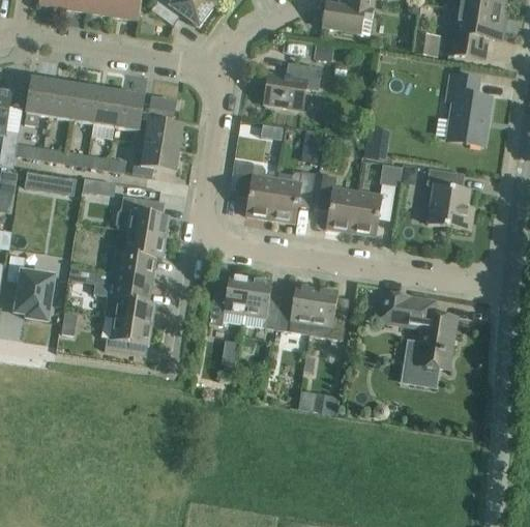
[(63,8),(64,0),(39,0),(38,4),(63,8)]
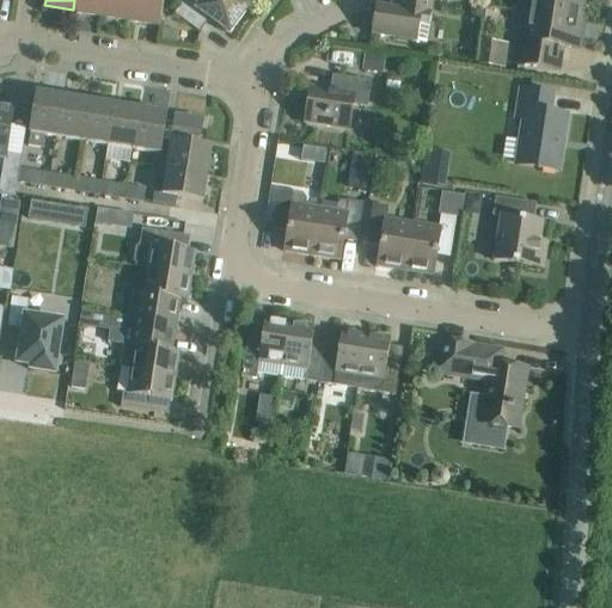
[(102,14),(104,0),(74,0),(73,10),(102,14)]
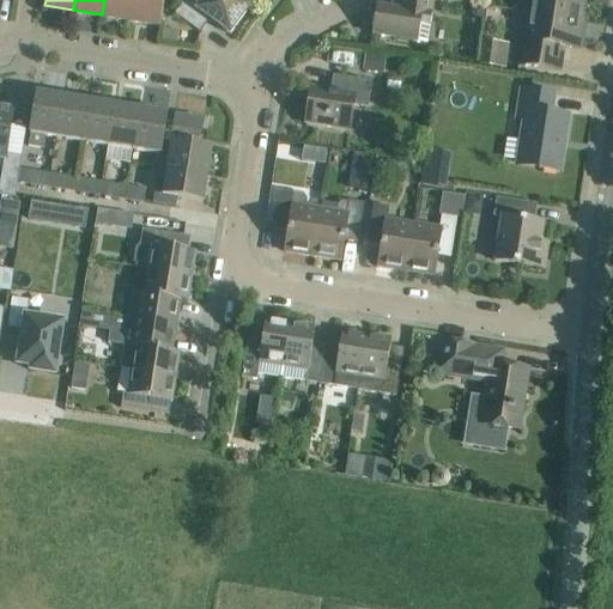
[(131,18),(134,0),(104,0),(102,14),(131,18)]
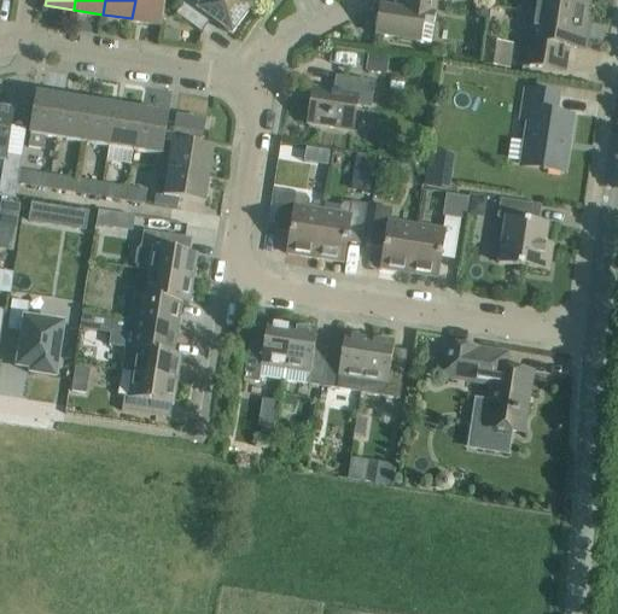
[(162,23),(165,0),(135,0),(132,18),(162,23)]
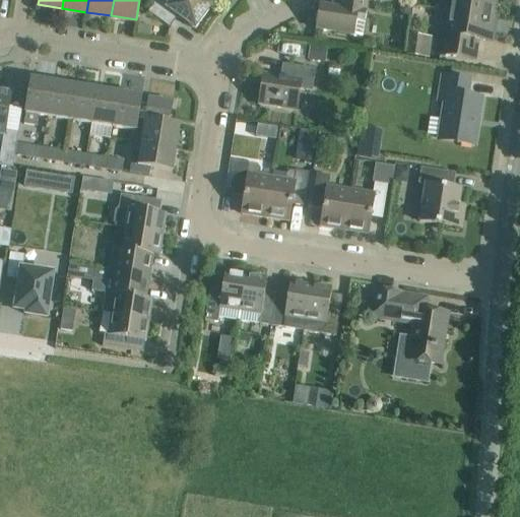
[(155,0),(148,9),(171,24),(178,14),(195,26),(212,4),(206,0),(155,0)]
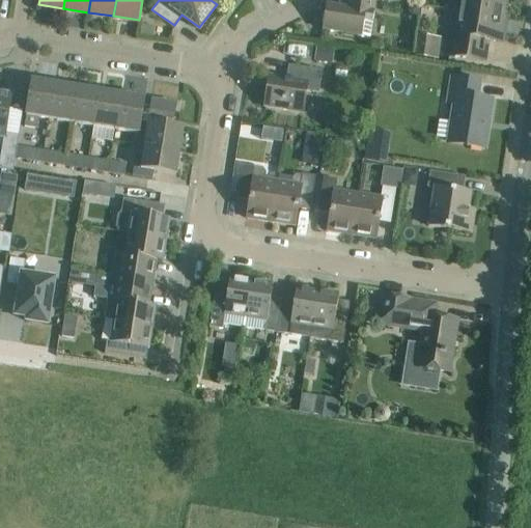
[(342,0),(341,4),(328,2),(324,28),(370,35),(375,0),(342,0)]
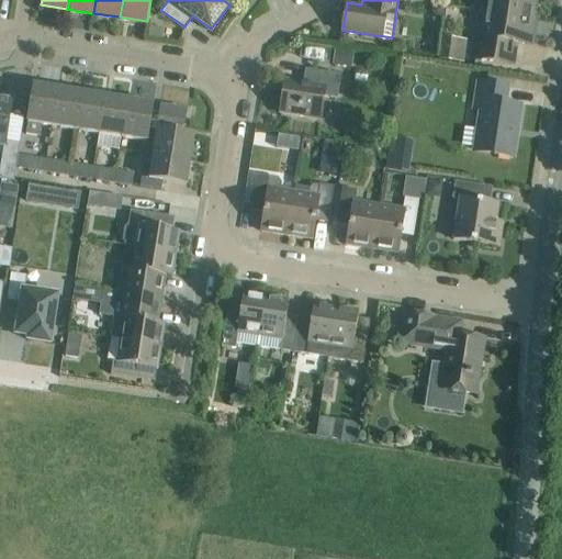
[(490,0),(489,10),(532,17),(532,15),(535,0),(490,0)]
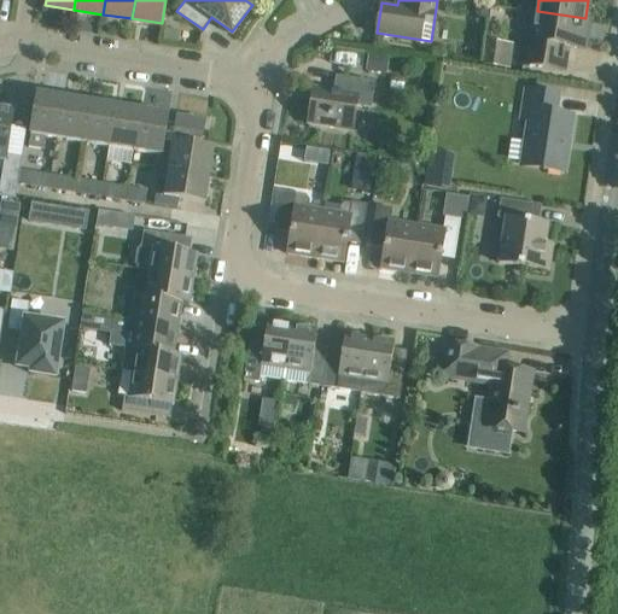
[(476,1),(474,10),(479,17),(488,18),(489,3),(476,1)]
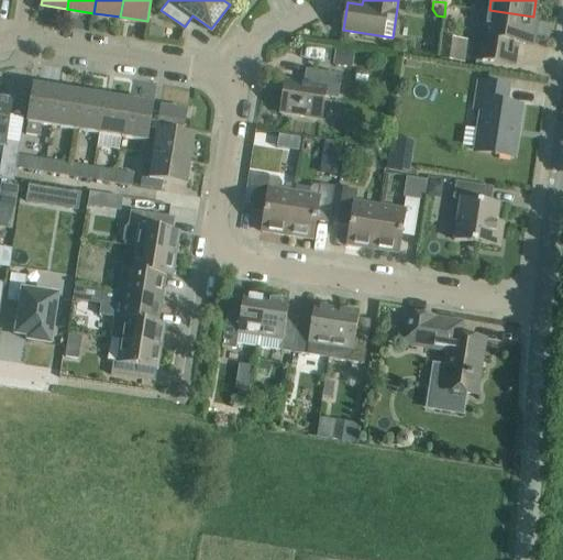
[(477,21),(473,51),(472,57),(498,61),(501,37),(531,43),(536,17),(533,15),(533,17),(489,10),(487,23),(477,21)]
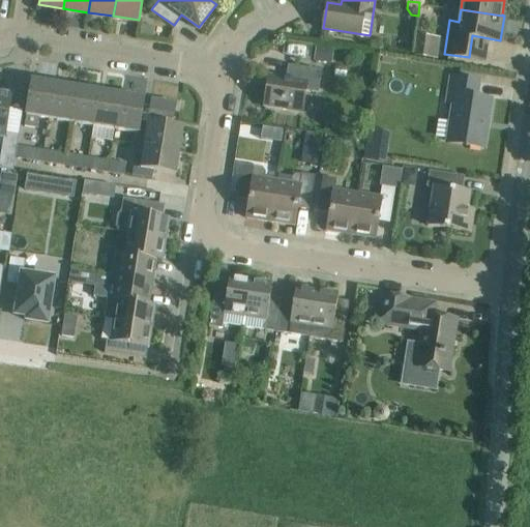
[(154,25),(142,23),(141,33),(152,35),(154,25)]
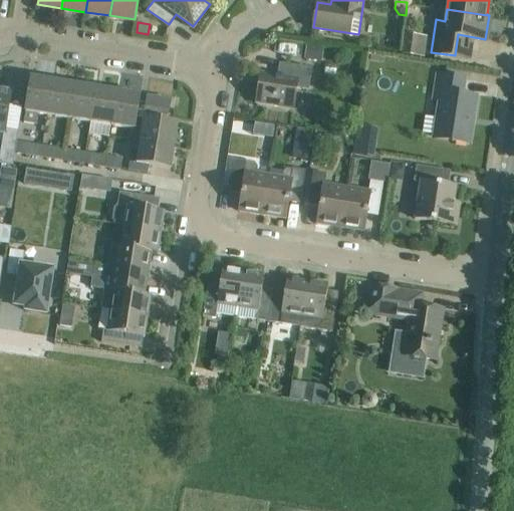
[(406,31),(403,52),(425,55),(428,34),(406,31)]
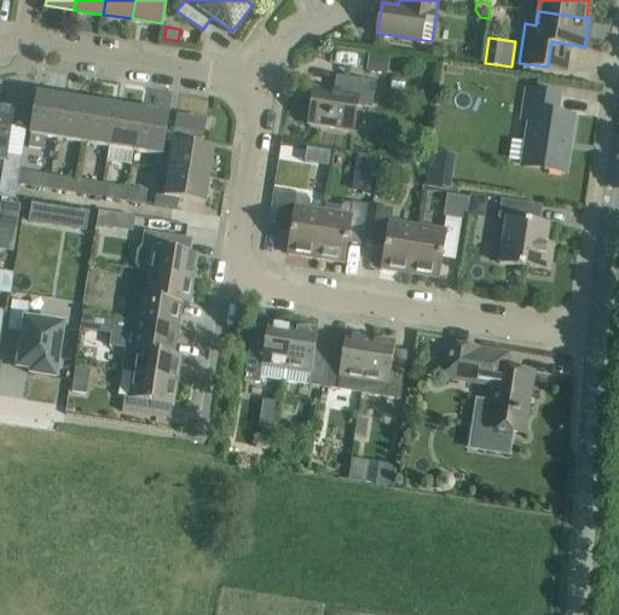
[(353,129),(358,104),(371,105),(376,80),(343,74),(341,90),(314,86),(308,122),(353,129)]
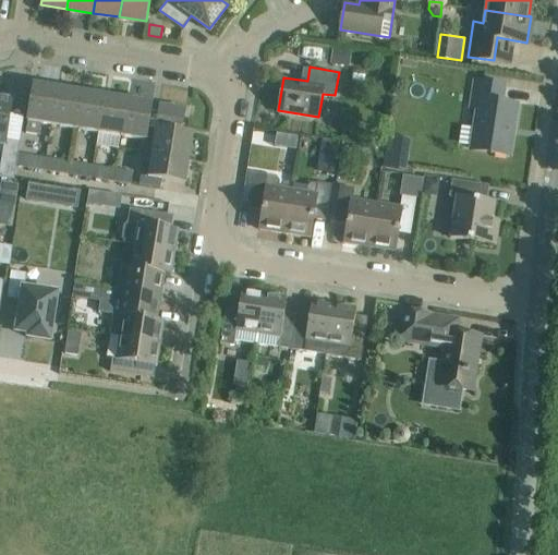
[(447,86),(464,88),(465,76),(449,74),(447,86)]
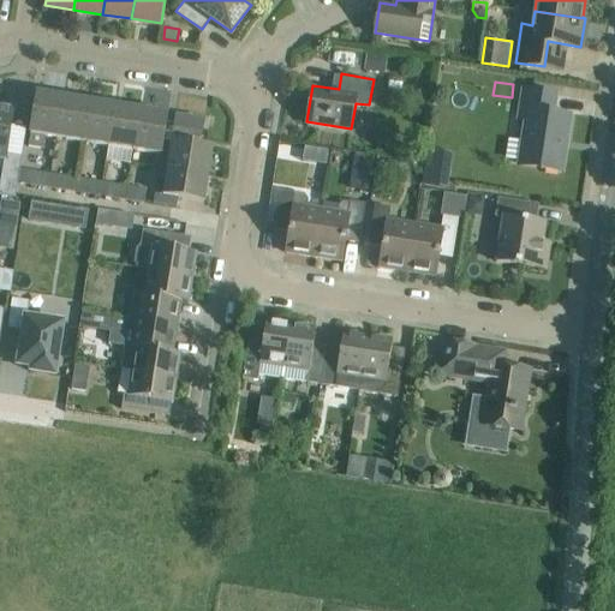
[(554,111),(557,91),(524,85),(519,117),(526,118),(519,161),(541,165),(541,166),(562,169),(571,113),(554,111)]
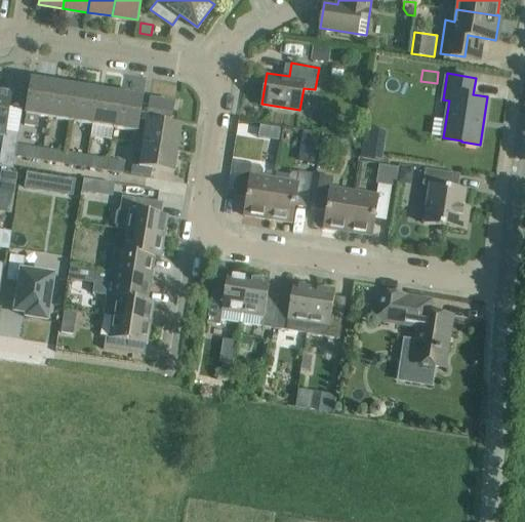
[(32,77),(27,112),(25,123),(37,125),(39,114),(137,129),(143,95),(32,77)]
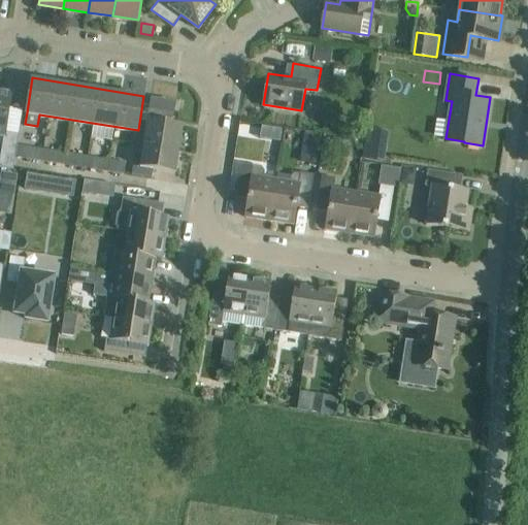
[(0,90),(0,133),(3,134),(0,157),(0,164),(13,167),(19,132),(5,130),(11,92),(0,90)]
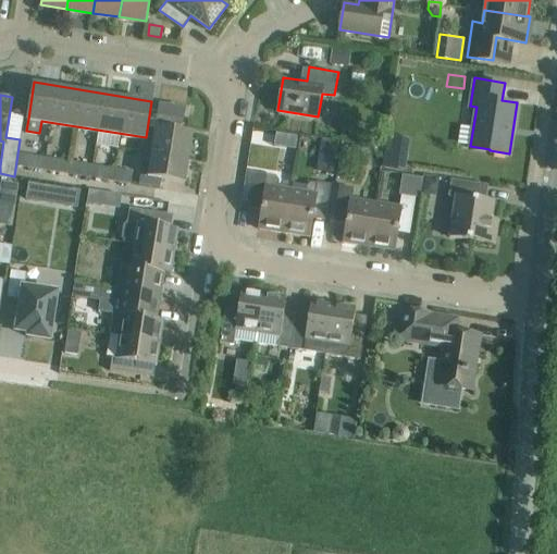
[(160,102),(158,121),(182,124),(185,106),(160,102)]
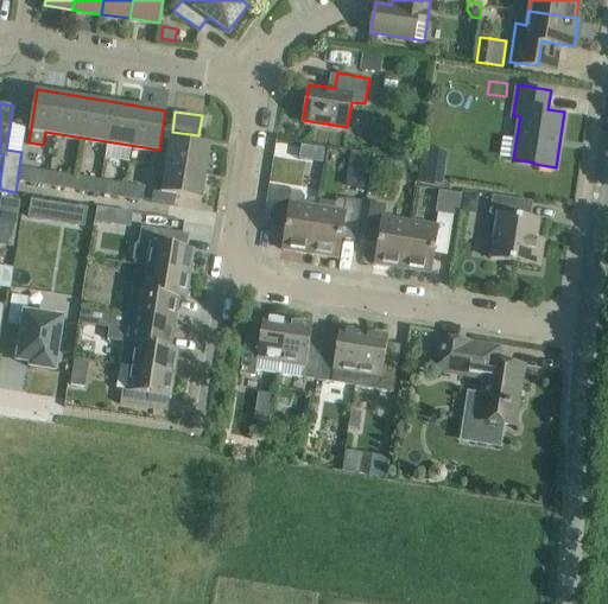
[(202,196),(210,144),(170,138),(162,190),(202,196)]
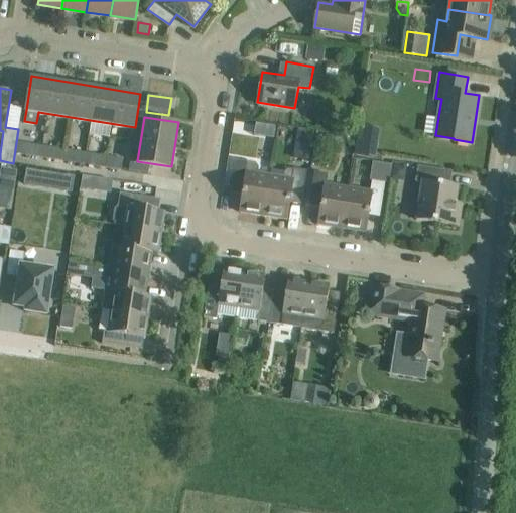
[(296,131),(293,156),(310,158),(313,133),(297,131),(296,131)]
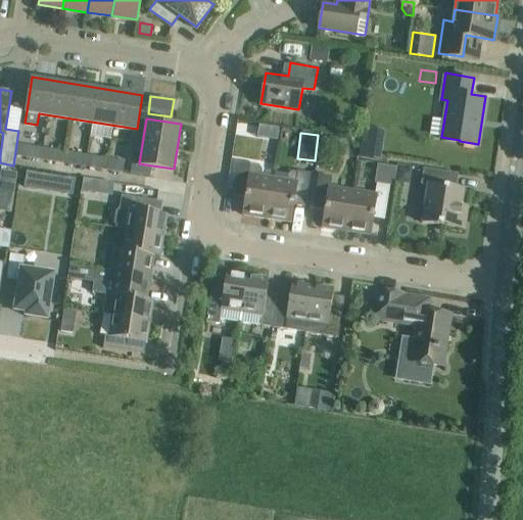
[(43,157),(44,145),(29,143),(27,154),(43,157)]
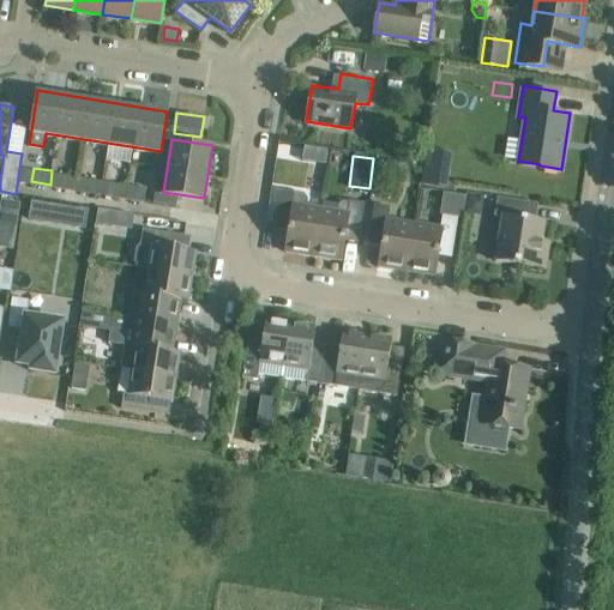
[(68,187),(71,174),(52,170),(50,185),(68,187)]
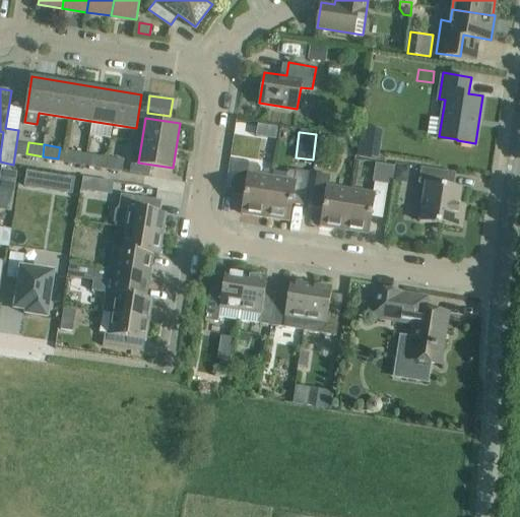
[(74,162),(76,150),(60,147),(58,158),(74,162)]
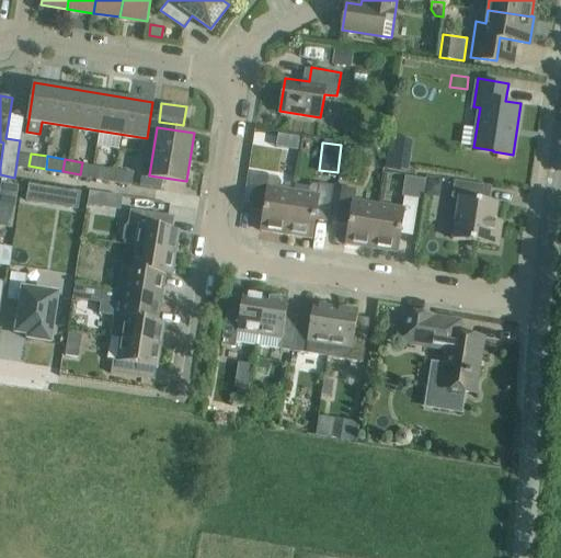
[(98,178),(100,164),(82,162),(80,174),(98,178)]
